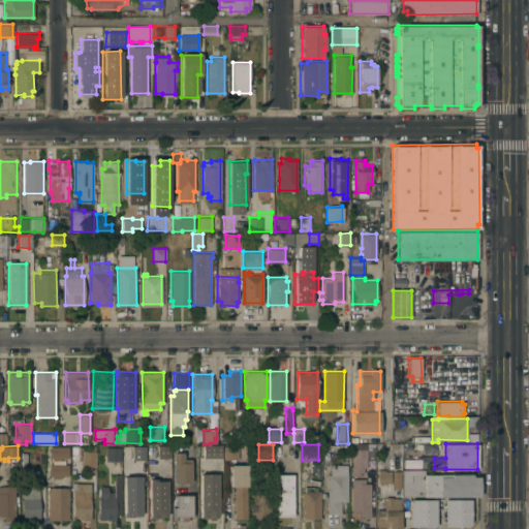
[(68,445),(68,458),(61,458),(61,460),(52,460),(52,458),(50,458),(50,445),(68,445)]
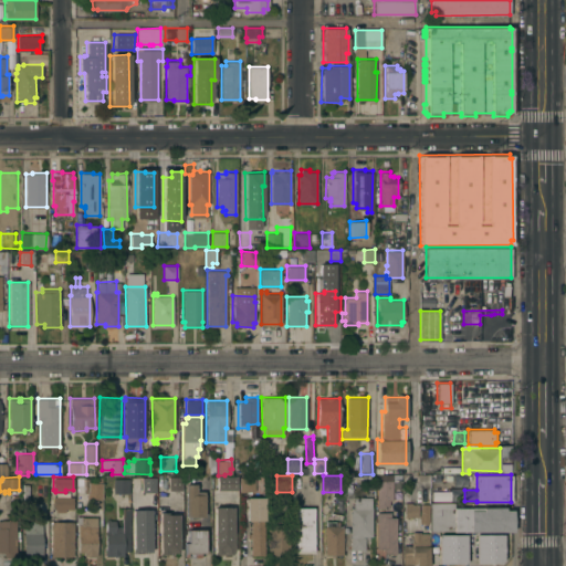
[(168,477),(181,477),(181,490),(168,491),(168,477)]
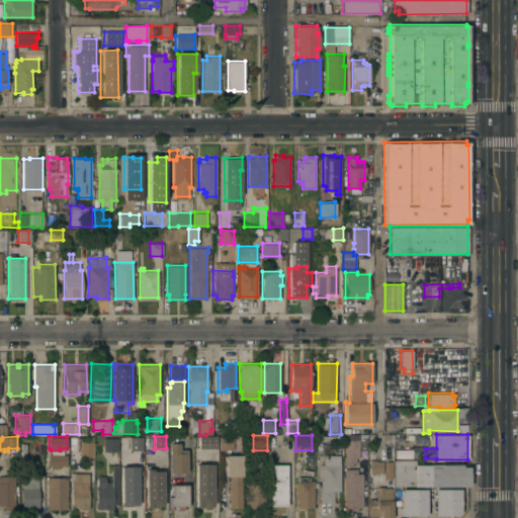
[(198,436),(217,436),(217,448),(198,448),(198,436)]
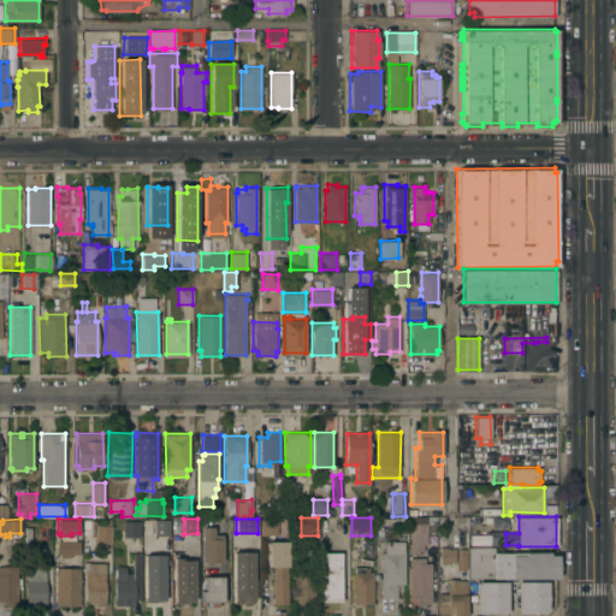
[(278,534),(261,535),(260,519),(277,519),(278,534)]
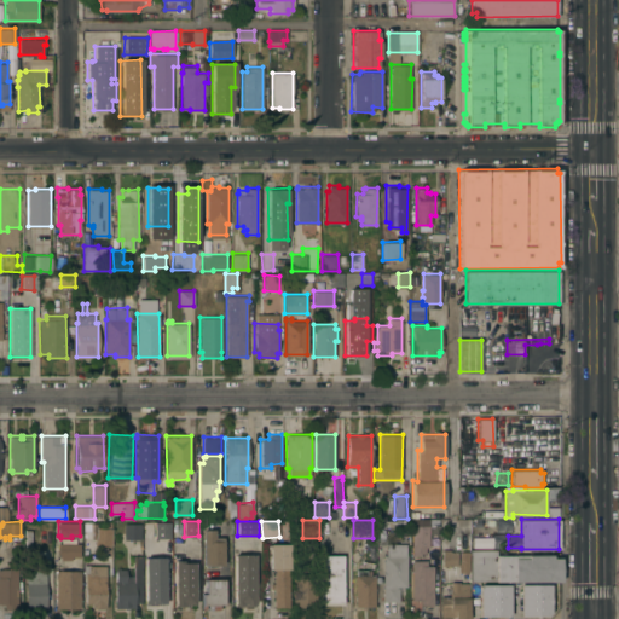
[(142,538),(125,538),(125,524),(142,522),(142,538)]
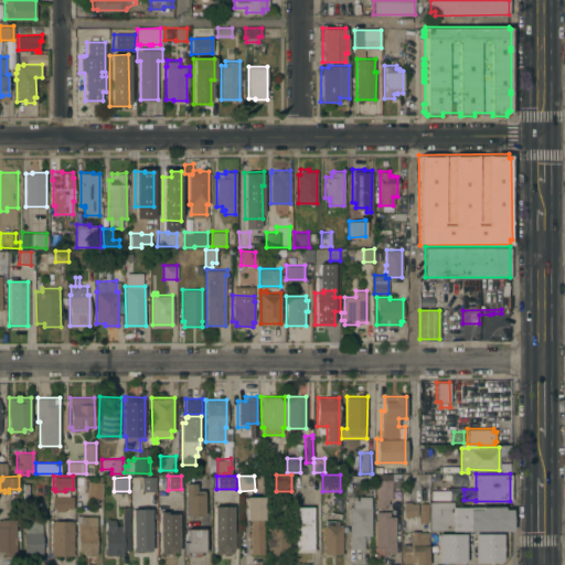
[(140,477),(155,477),(155,491),(140,491),(140,477)]
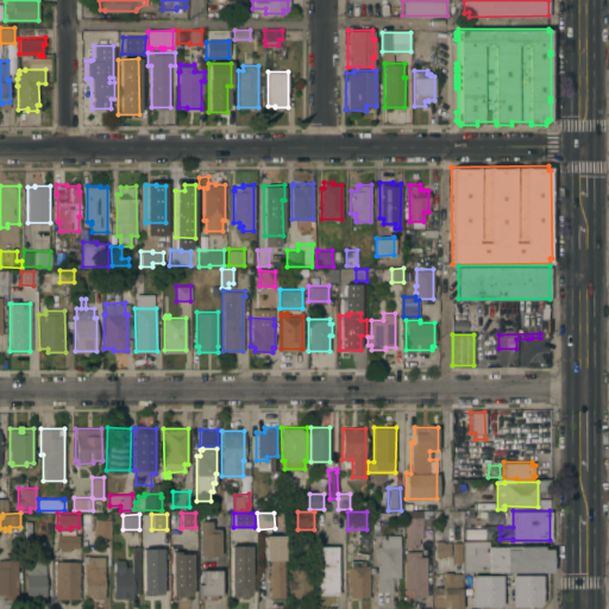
[(422,538),(418,538),(418,546),(408,546),(408,544),(406,544),(405,516),(422,516),(422,538)]
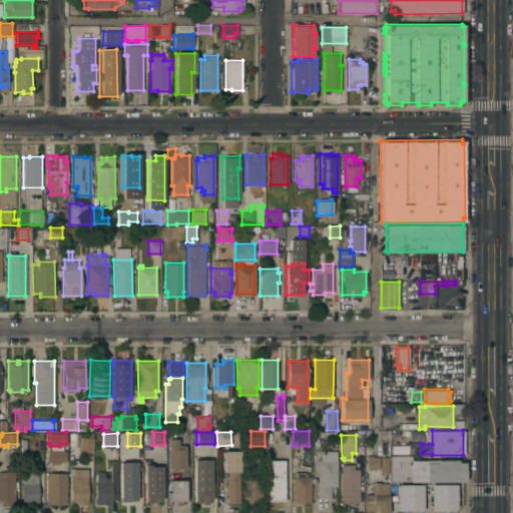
[(92,439),(92,452),(80,452),(81,439),(92,439)]
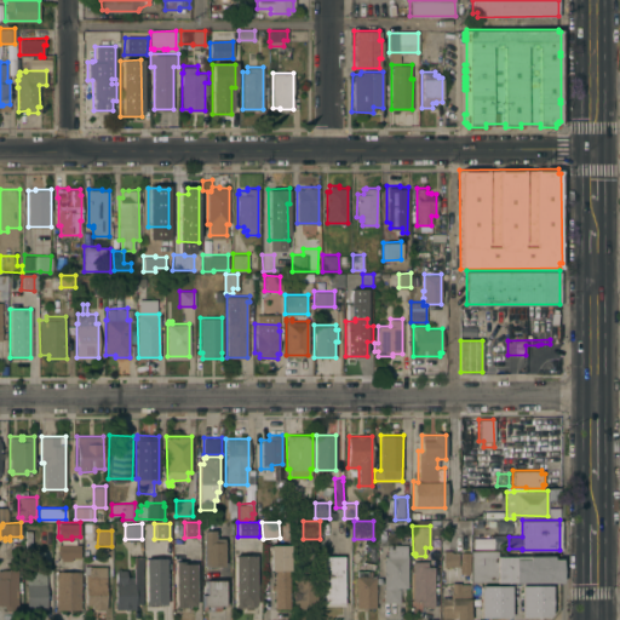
[(224,566),(204,566),(204,530),(214,530),(214,538),(224,538),(224,566)]
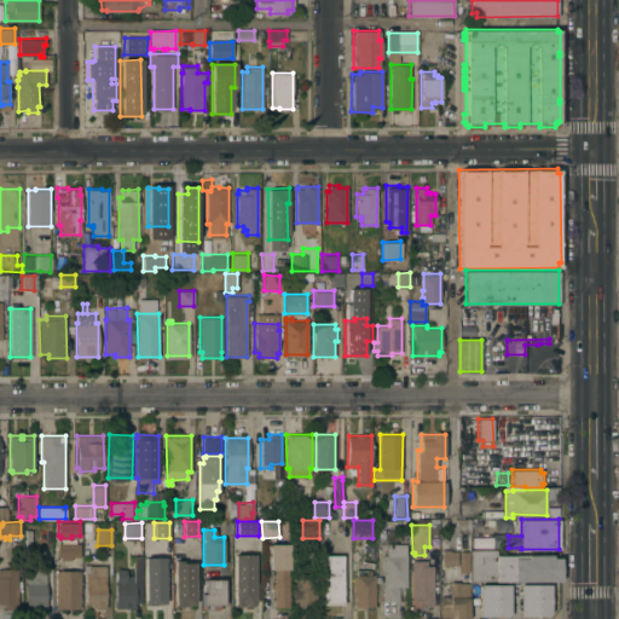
[(476,537),(491,537),(491,548),(476,548),(476,537)]
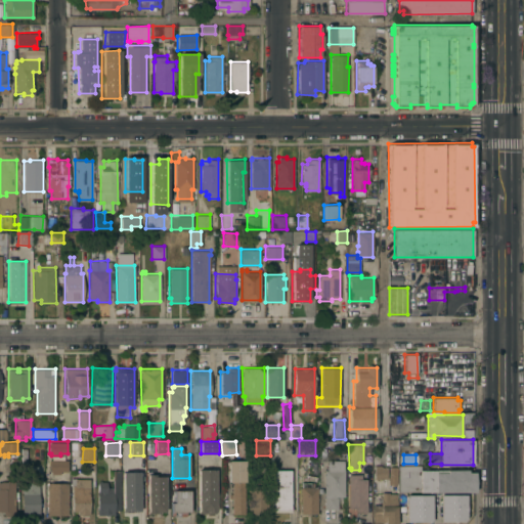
[(68,460),(68,471),(60,471),(60,473),(51,473),(51,471),(49,471),(49,460),(68,460)]
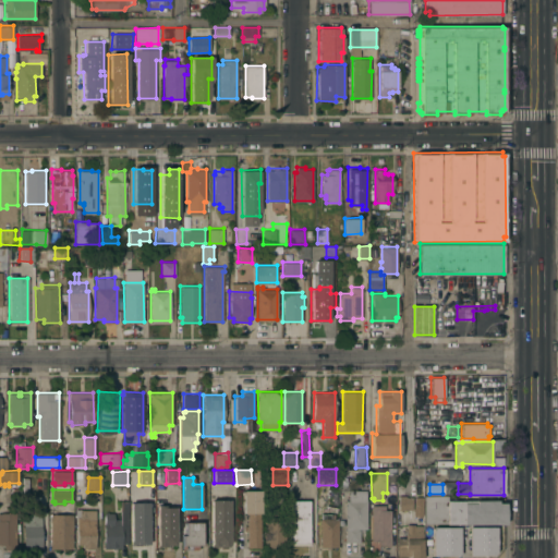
[(261,547),(246,547),(246,531),(243,531),(243,525),(246,525),(246,512),(243,512),(243,489),(261,489),(261,547)]
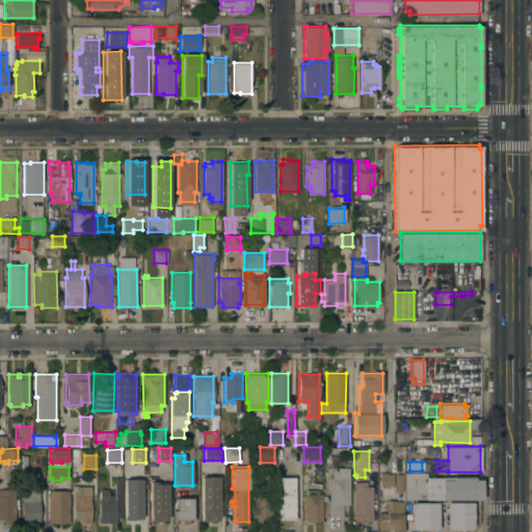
[(333,476),(333,467),(349,467),(349,504),(343,504),(343,516),(329,516),(329,476),(333,476)]
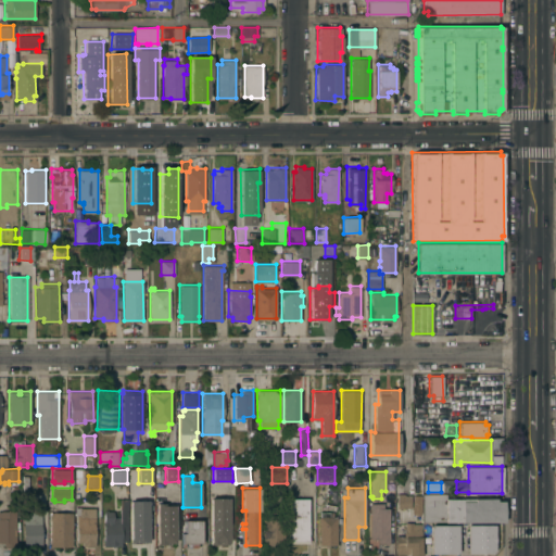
[(396,507),(397,492),(404,492),(404,494),(411,495),(411,507),(396,507)]
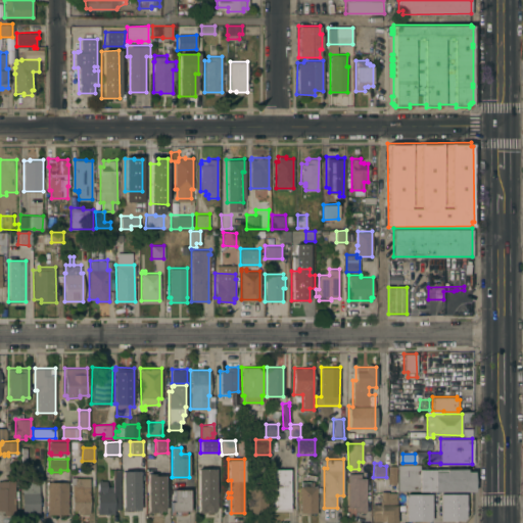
[(396,481),(395,481),(395,483),(387,483),(387,468),(389,468),(389,465),(396,465),(396,481)]
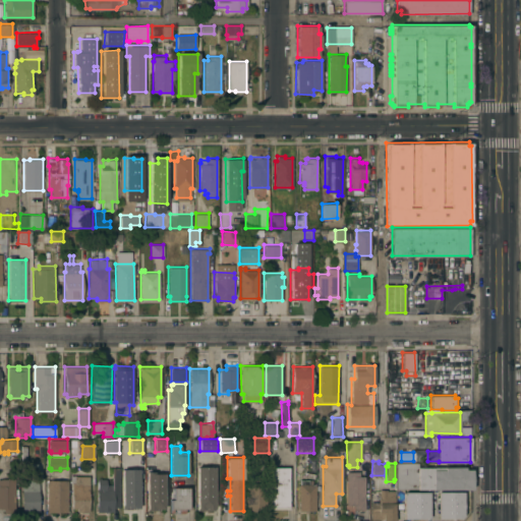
[(417,488),(417,487),(396,487),(396,463),(416,463),(416,466),(463,466),(463,469),(470,469),(470,488),(417,488)]
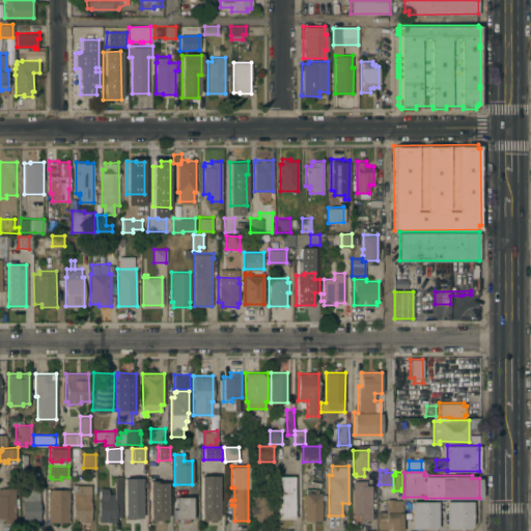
[(121,516),(116,516),(116,521),(99,521),(99,487),(108,487),(108,493),(114,493),(114,475),(121,475),(121,516)]
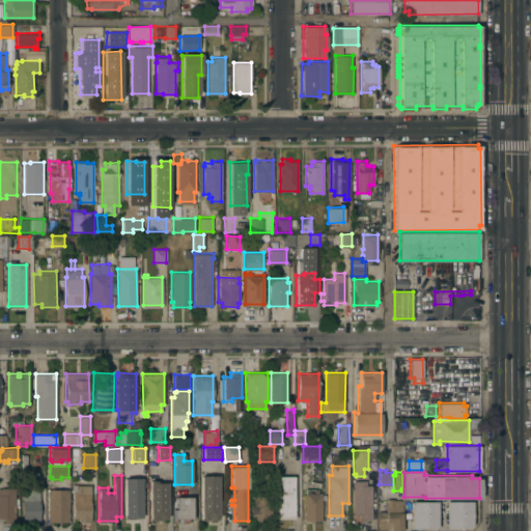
[(294,475),(294,491),(296,491),(296,502),(294,502),(294,519),(277,519),(276,476),(294,475)]
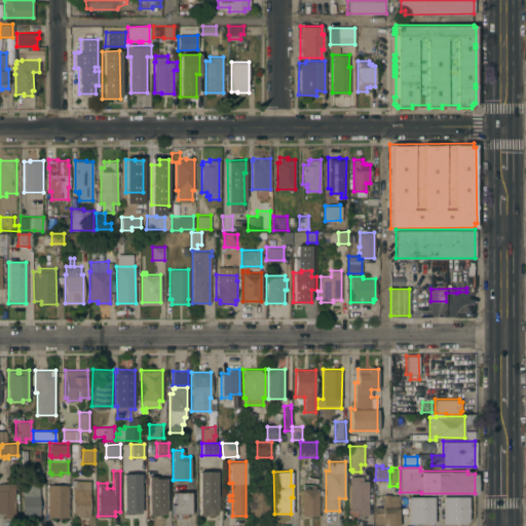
[(216,515),(198,515),(198,472),(216,472),(216,515)]
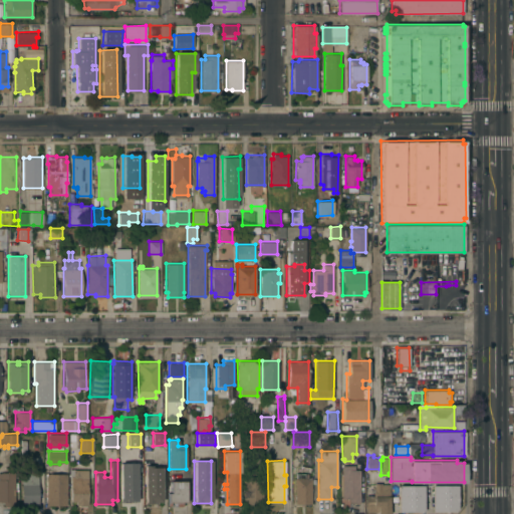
[(137,502),(120,502),(119,463),(136,463),(137,502)]
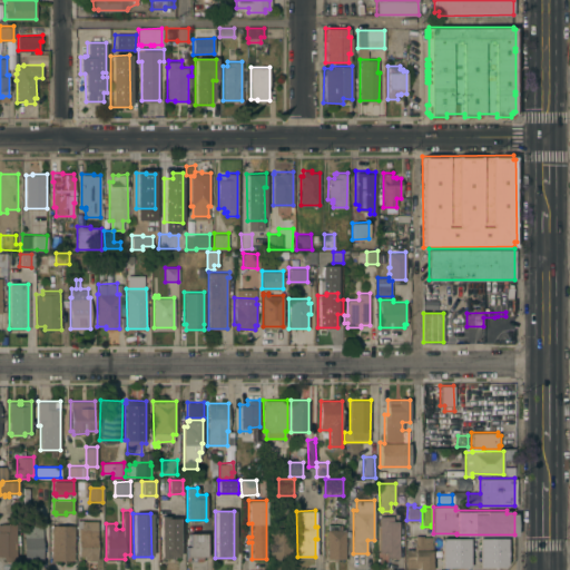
[(179,557),(174,557),(174,559),(159,559),(159,516),(173,516),(173,518),(178,518),(179,557)]
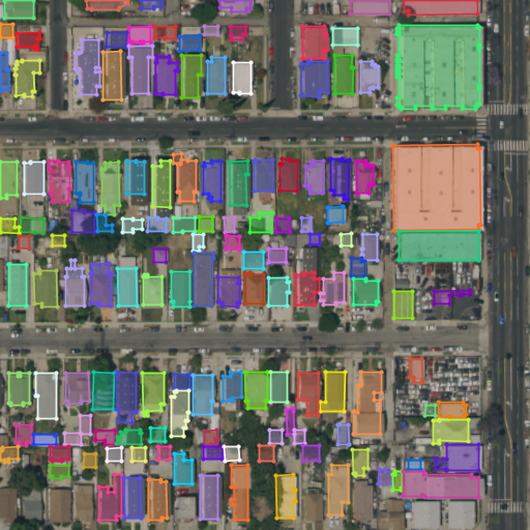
[(371,518),(359,518),(359,513),(352,513),(352,479),(365,479),(365,483),(372,483),(371,518)]
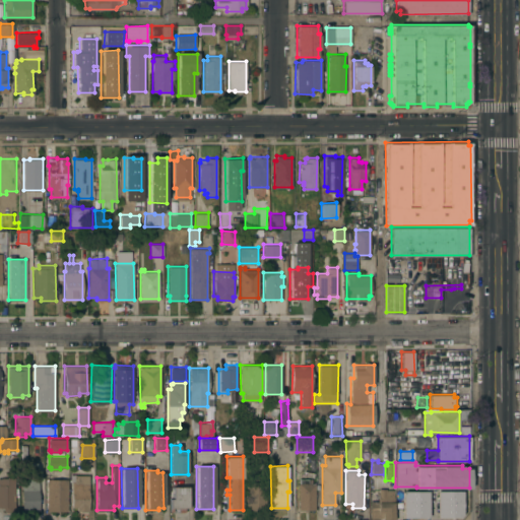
[(89,510),(77,510),(77,507),(72,507),(71,492),(74,492),(74,488),(70,488),(70,480),(74,480),(74,475),(88,474),(89,510)]
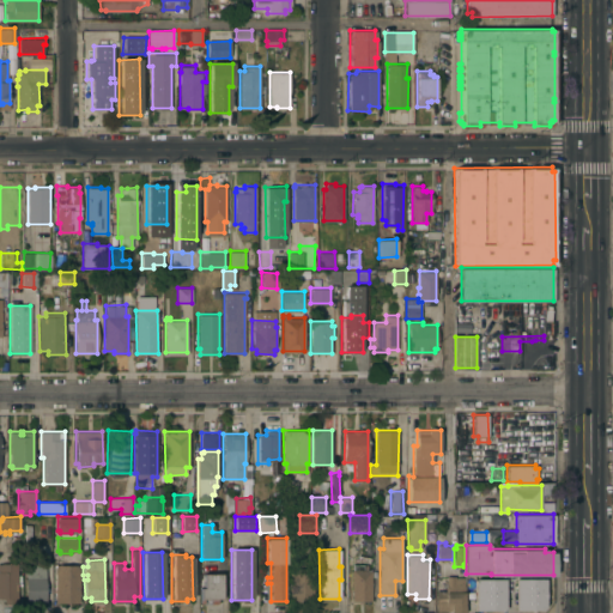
[(46,601),(25,602),(25,563),(44,562),(46,601)]
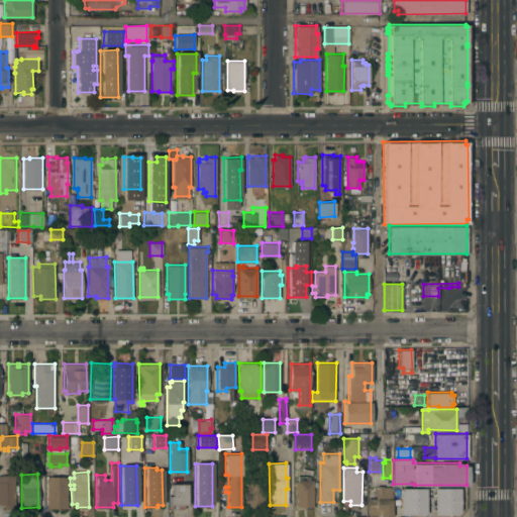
[(15,508),(4,508),(4,504),(0,504),(0,475),(15,475),(15,508)]
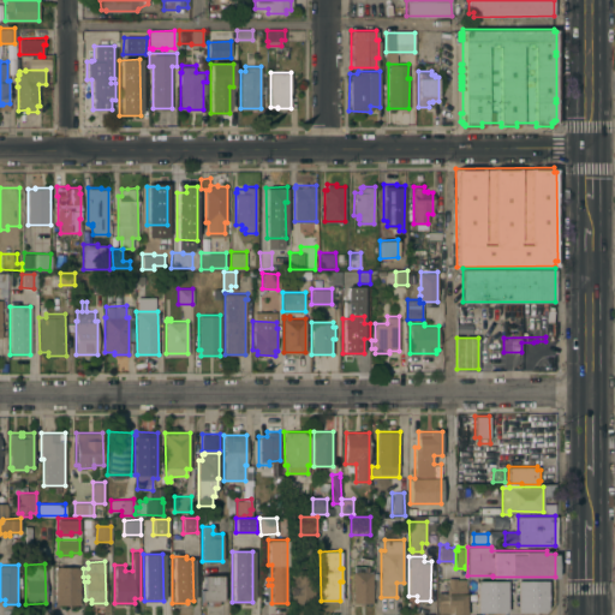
[(79,604),(57,604),(57,566),(79,566),(79,604)]
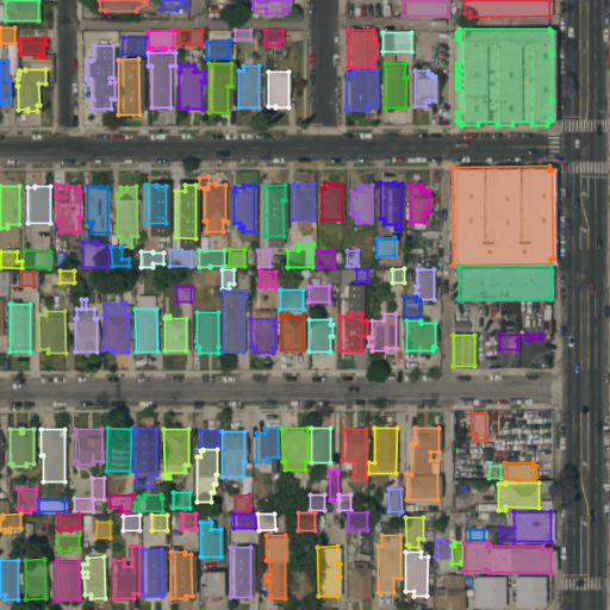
[(366,561),(366,566),(369,566),(369,597),(350,597),(350,561),(366,561)]
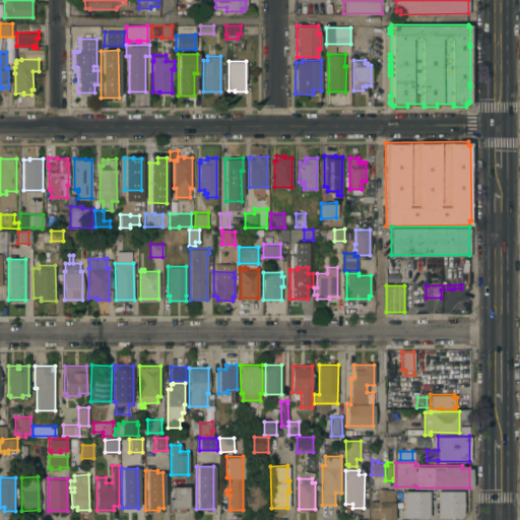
[(265,510),(246,510),(246,483),(265,483),(265,510)]
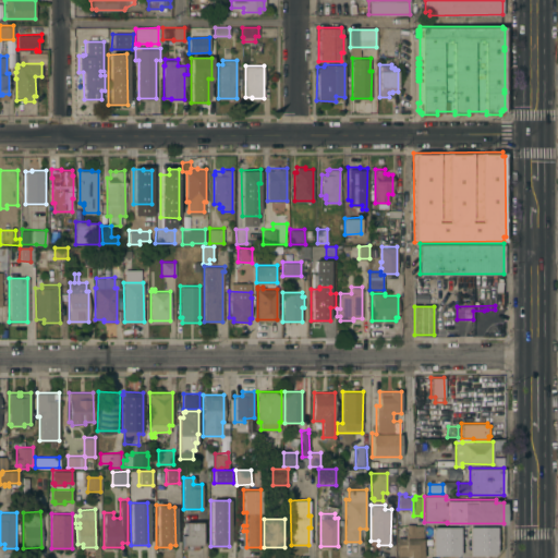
[(202,544),(197,544),(197,549),(191,549),(191,544),(186,544),(186,548),(183,548),(182,535),(185,535),(185,522),(202,521),(202,544)]
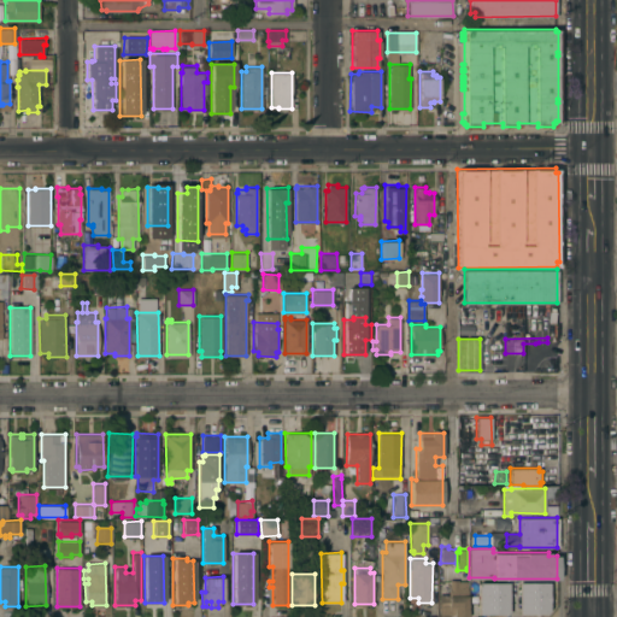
[(468,616),(453,616),(453,615),(439,615),(439,593),(450,593),(450,580),(458,580),(458,581),(466,581),(468,616)]
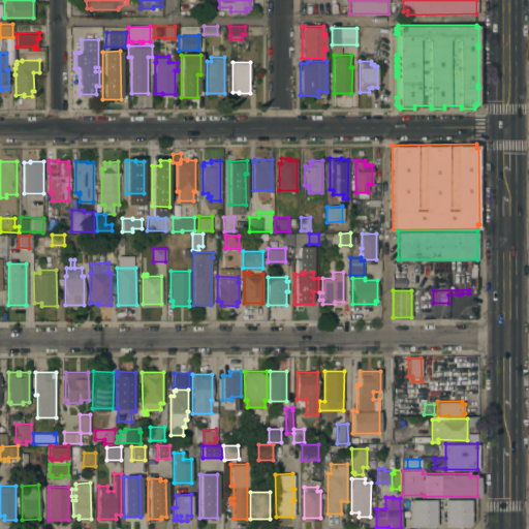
[(434,523),(430,523),(430,526),(418,526),(418,523),(410,523),(410,500),(417,500),(417,504),(434,504),(434,523)]
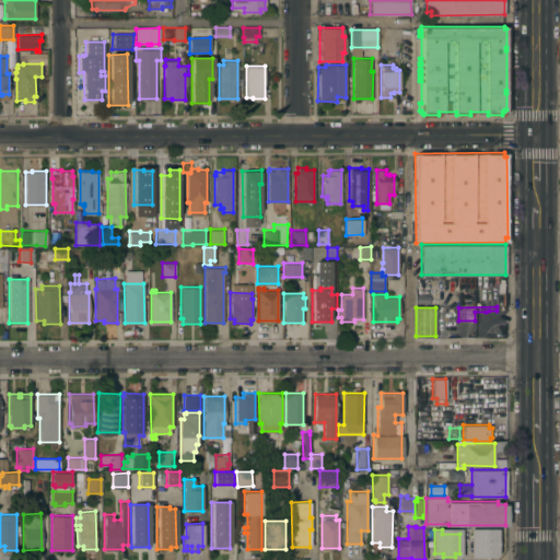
[(469,558),(498,558),(497,529),(469,531),(469,558)]
